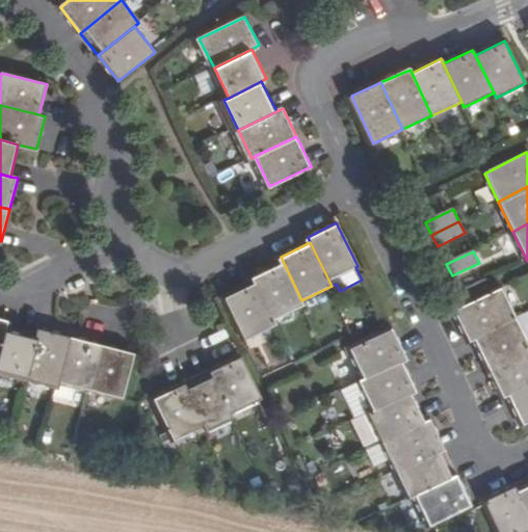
[(255,281),(273,319),(304,304),(301,300),(283,261),(253,275),(255,281)]
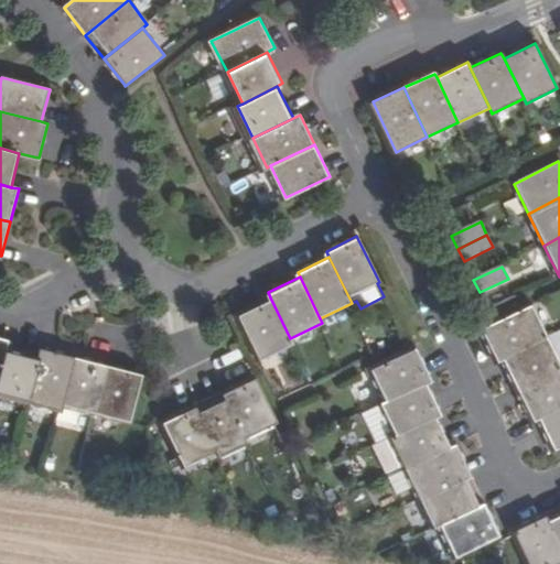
[(270,297),(241,313),(239,313),(261,358),(293,344),(290,338),(270,297)]
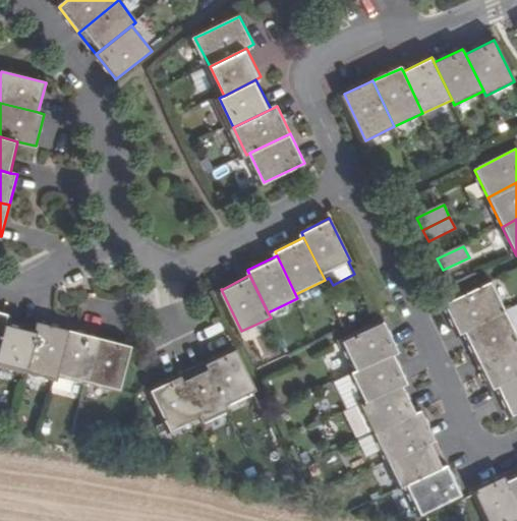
[(459,333),(463,332),(505,310),(491,283),(457,299),(447,304),(446,305),(459,333)]
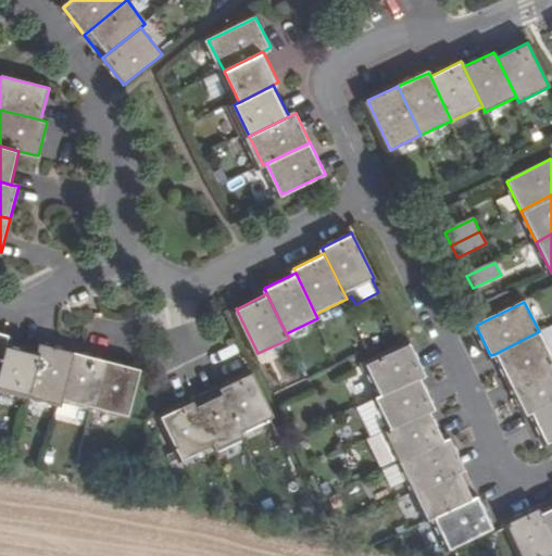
[(494,354),(510,384),(551,364),(551,356),(539,331),(494,354)]
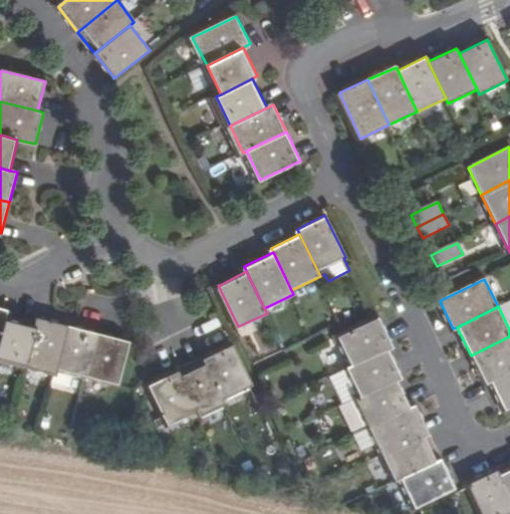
[(0,360),(25,366),(36,324),(4,316),(0,333),(0,360)]
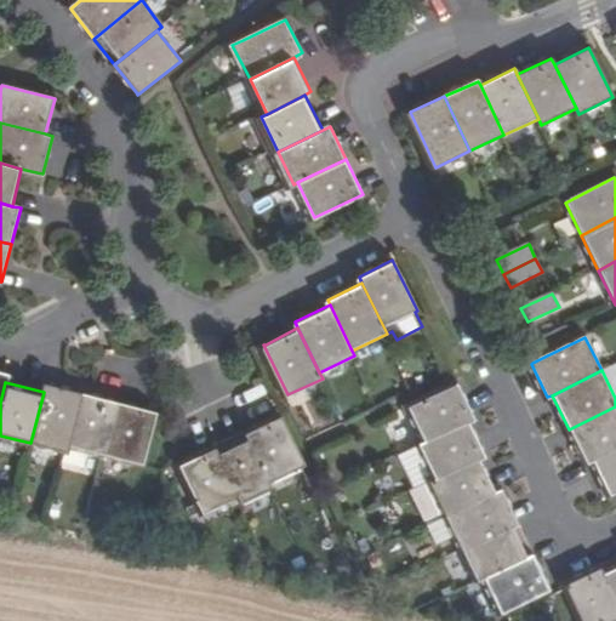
[(68,445),(83,392),(46,382),(44,392),(30,443),(67,453),(68,445)]
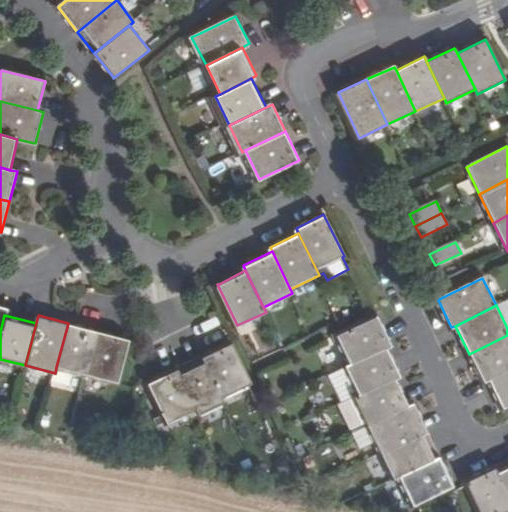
[(336,335),(350,365),(386,347),(391,345),(377,317),(376,315),(336,335)]
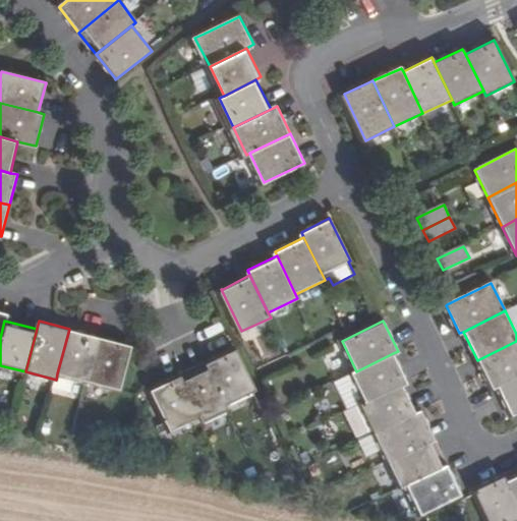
[(89,382),(100,337),(69,329),(57,373),(76,379),(89,382)]
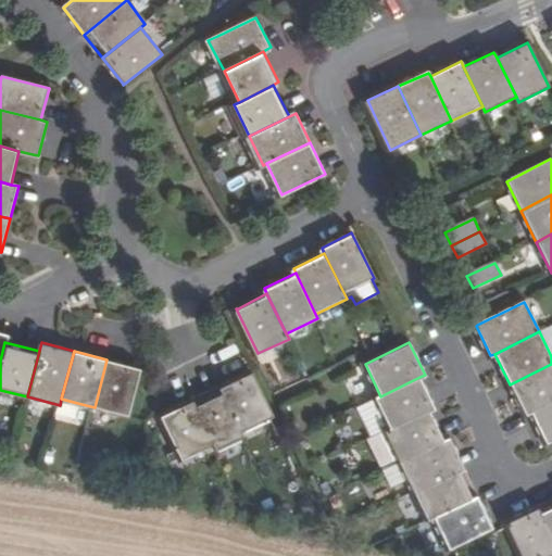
[(95,407),(127,416),(139,368),(107,359),(95,407)]
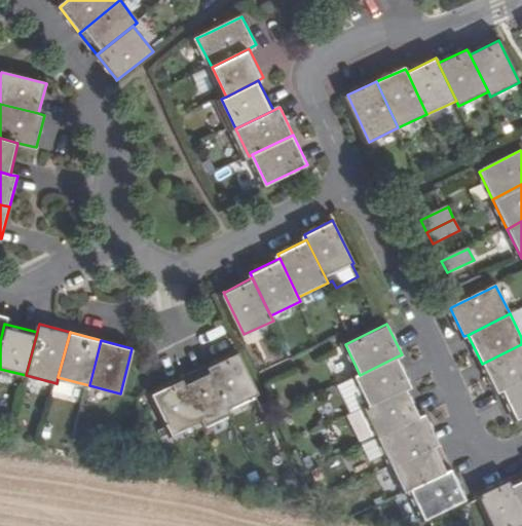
[(500,390),(521,379),(521,344),(482,364),(496,391),(500,390)]
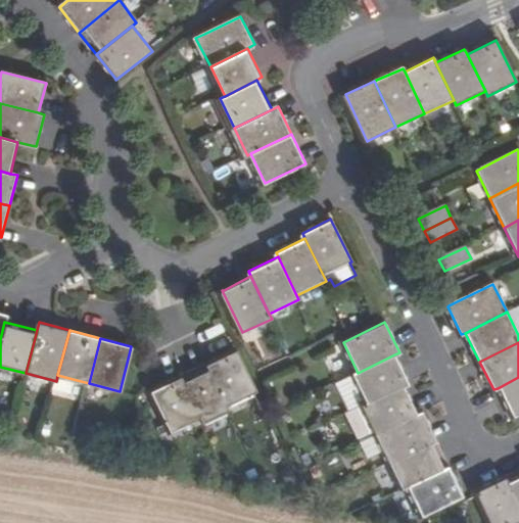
[(207,363),(229,407),(256,392),(236,351),(236,349),(207,363)]
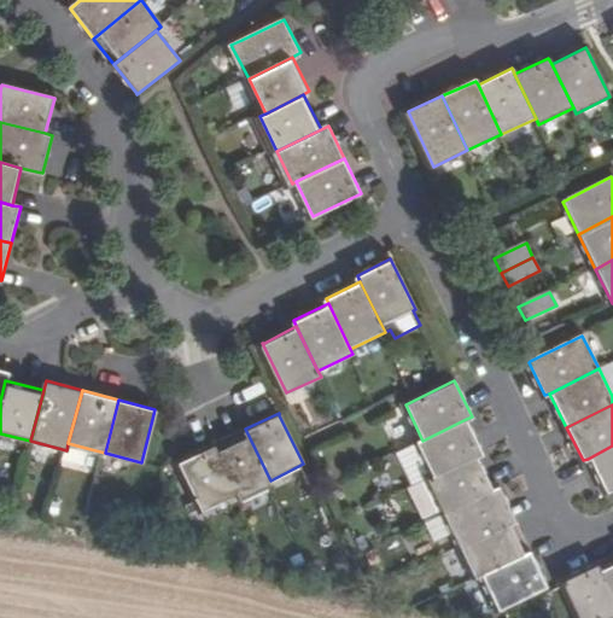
[(433,478),(477,458),(483,454),(466,419),(422,441),(416,443),(433,478)]
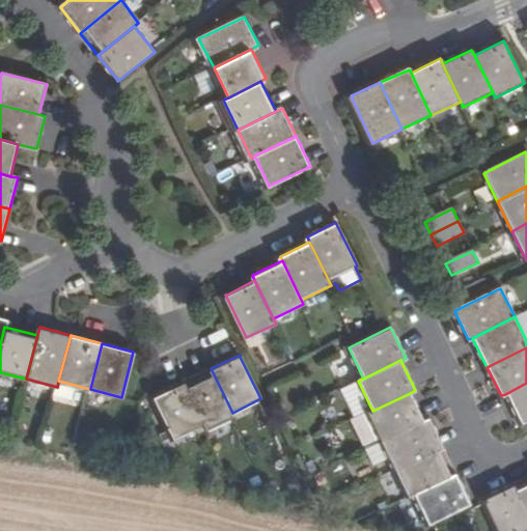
[(211,368),(184,382),(206,426),(207,430),(234,417),(232,413),(211,368)]
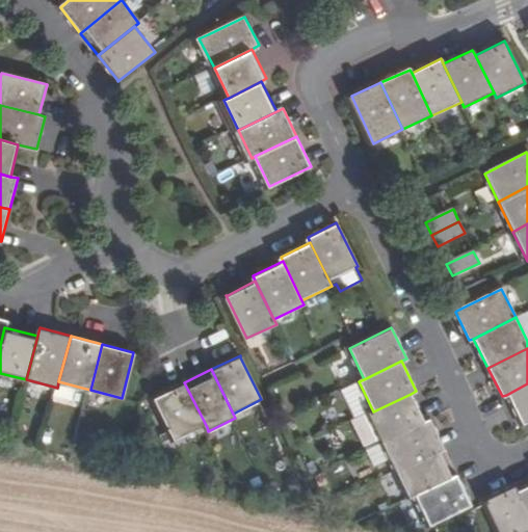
[(78,387),(58,381),(57,388),(55,396),(74,401),(78,387)]
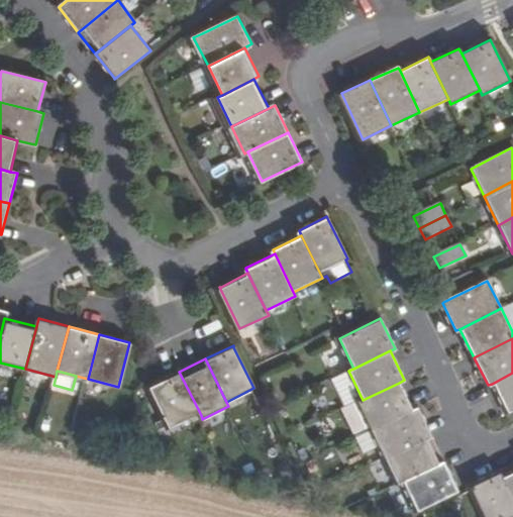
[(333,379),(347,407),(357,402),(363,400),(348,371),(333,379)]
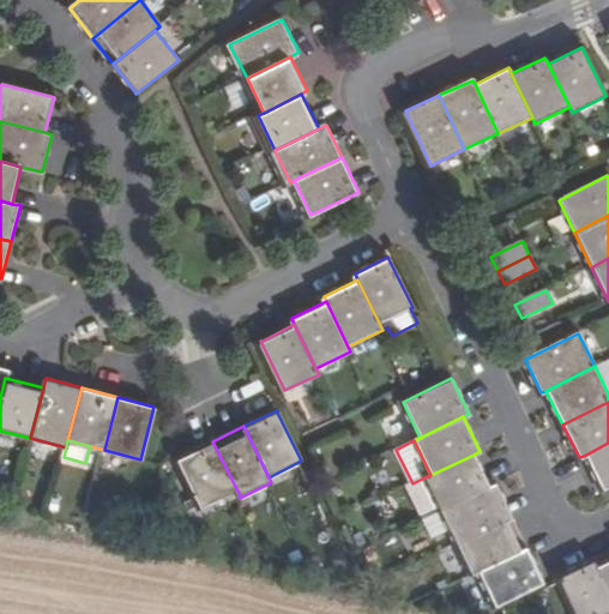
[(239,493),(212,441),(180,458),(176,459),(202,511),(239,493)]
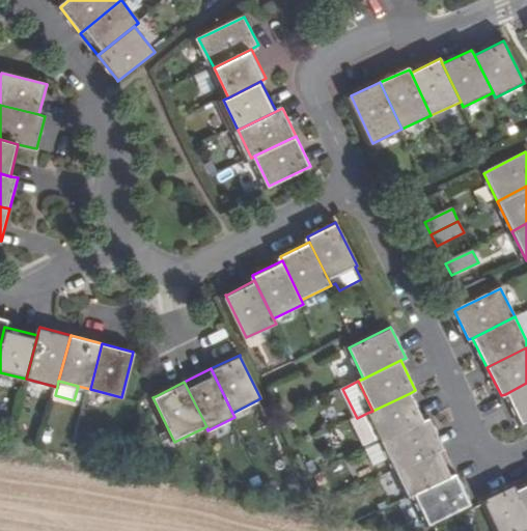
[(526,383),(505,394),(520,422),(522,421),(526,419),(526,383)]
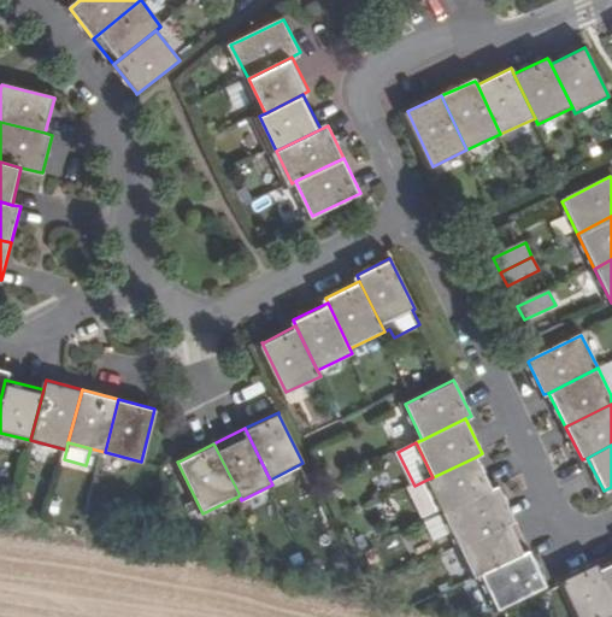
[(442,511),(443,513),(492,489),(476,457),(433,477),(427,480),(442,511)]
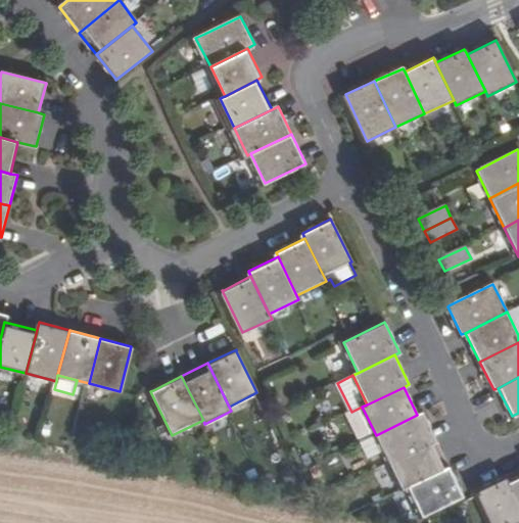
[(361,440),(375,433),(362,407),(351,412),(348,413),(361,440)]
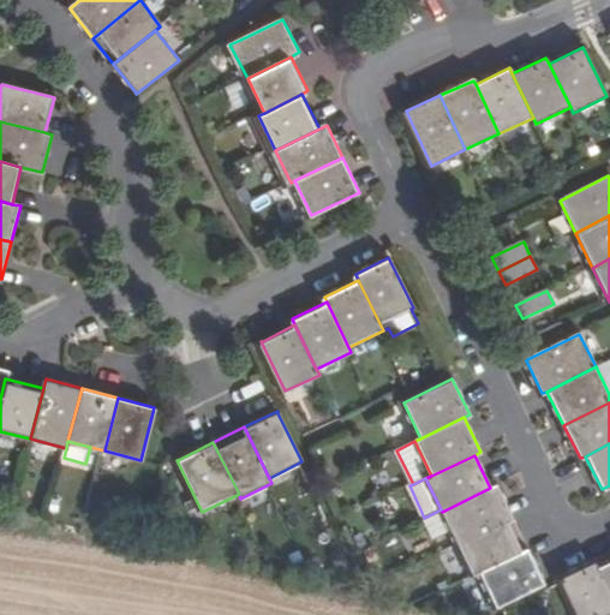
[(442,512),(459,547),(514,520),(497,485),(490,488),(442,512)]
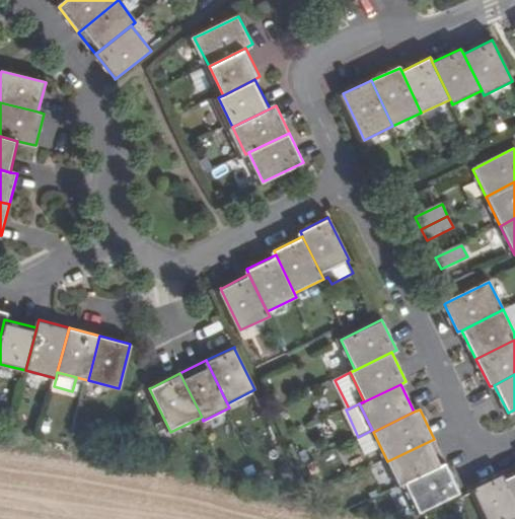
[(368,456),(381,449),(373,432),(360,439),(368,456)]
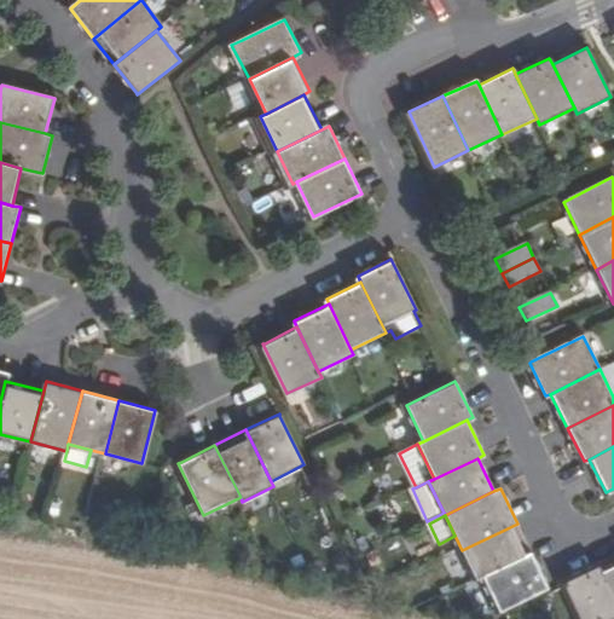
[(476,579),(480,578),(531,553),(517,524),(462,550),(476,579)]
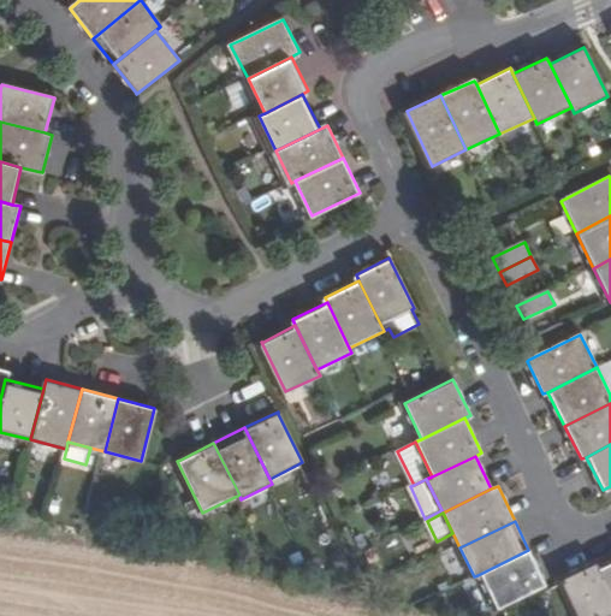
[(528,550),(478,575),(493,606),(540,586),(544,584),(528,550)]
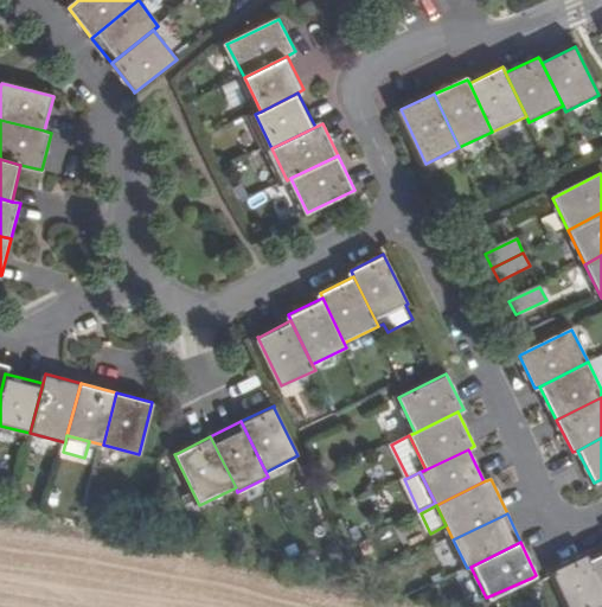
[(601,544),(584,554),(601,589),(601,544)]
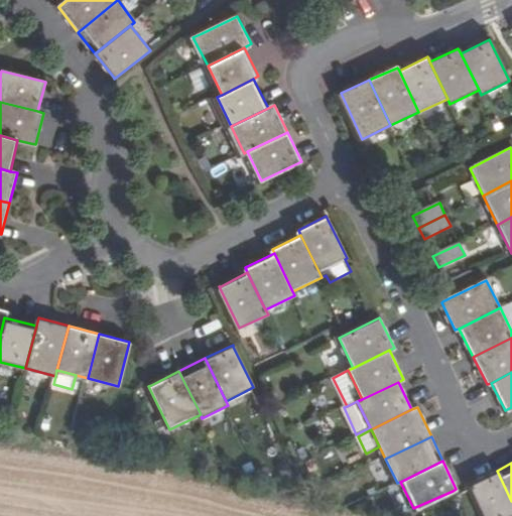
[(507,515),(511,514),(511,501),(497,471),(469,485),(471,489),(469,490),(481,515),(507,515)]
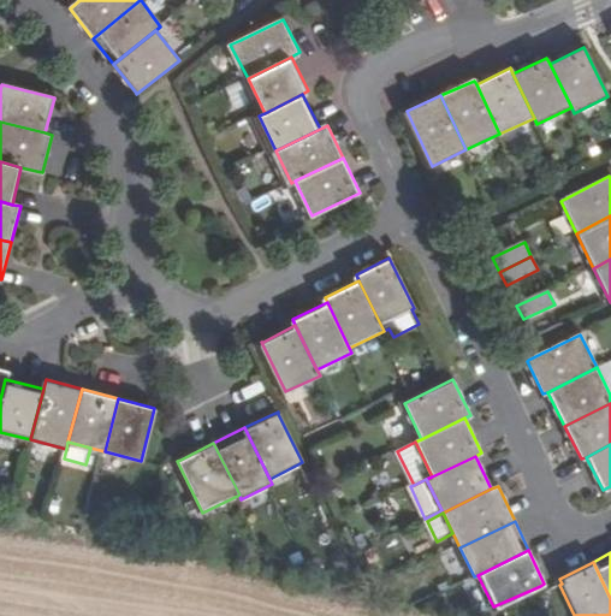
All buildings are outlined.
